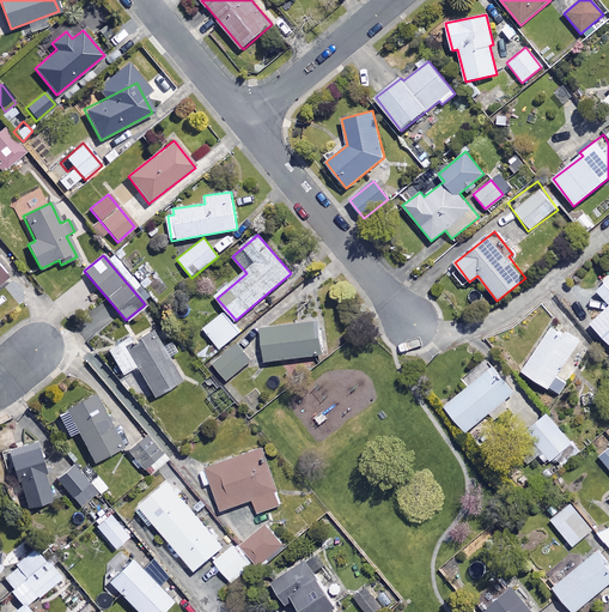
[(608,277),(596,290),(608,303),(608,304),(590,323),(608,344),(608,277)]
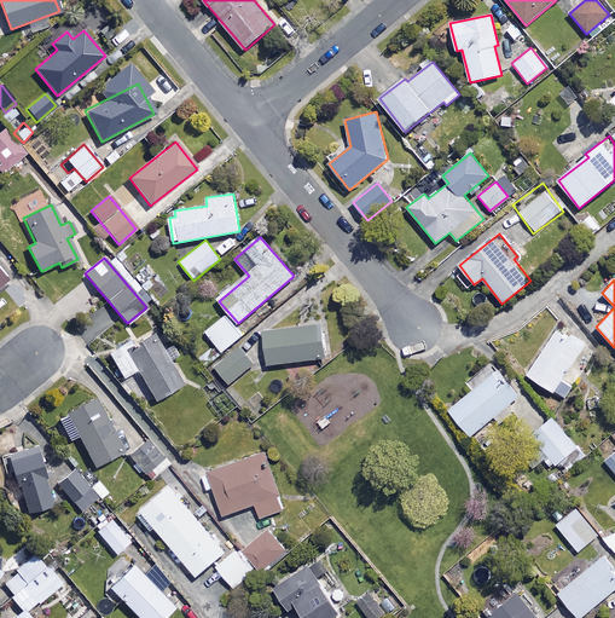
[(242,335),(225,315),(206,330),(221,352),(242,335)]
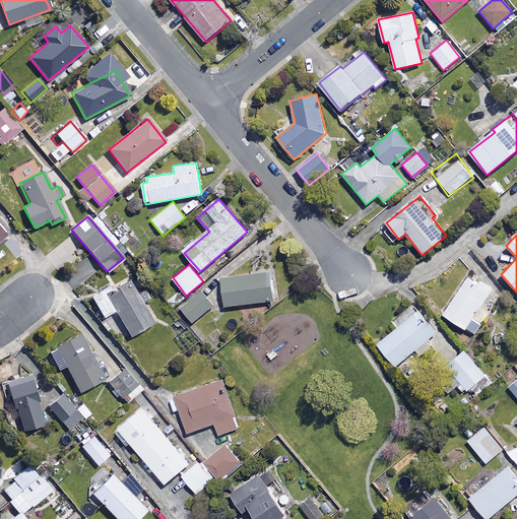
[(273,300),(270,272),(221,278),(225,306),(273,300)]
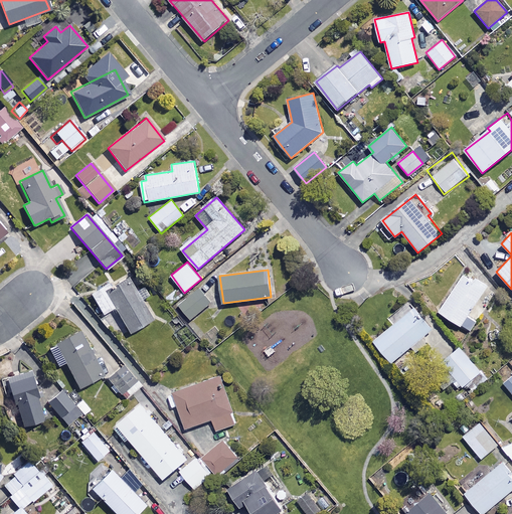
[(483,306),(477,302),(487,286),(465,272),(438,311),(467,330),(483,306)]
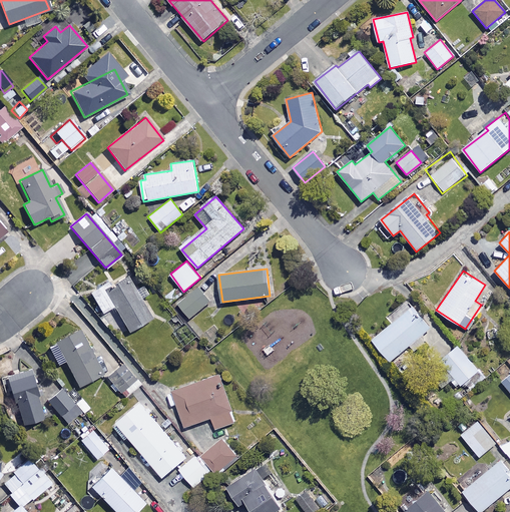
[(150,319),(139,300),(148,295),(140,282),(132,287),(126,277),(109,287),(107,282),(89,292),(101,313),(113,306),(128,332),(150,319)]
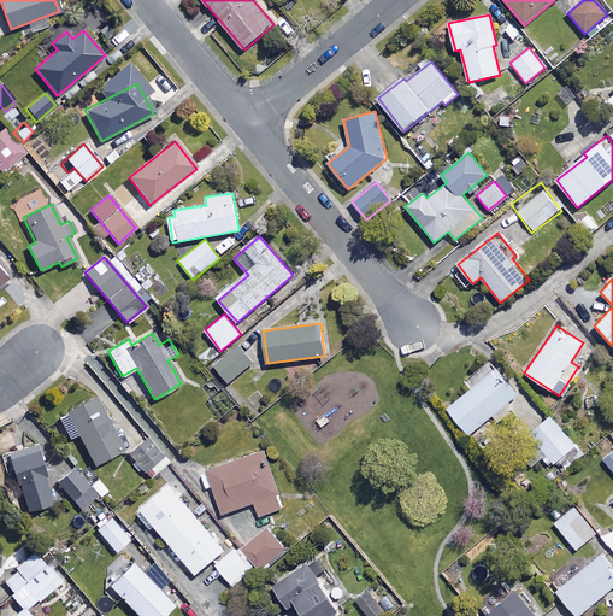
[(251,363),(237,345),(213,364),(227,381),(251,363)]
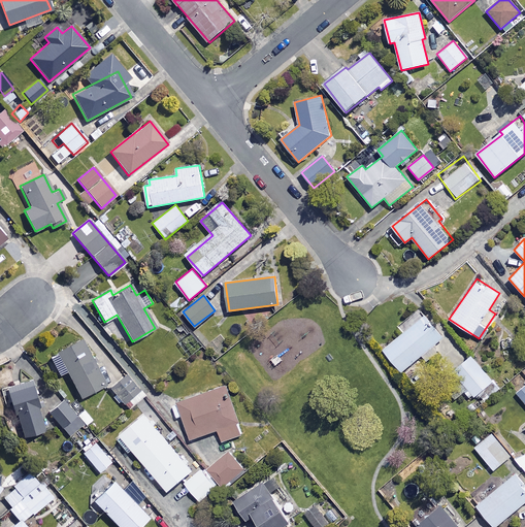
[(441,337),(416,309),(397,326),(402,332),(384,350),(412,382),(418,375),(409,365),(441,337)]
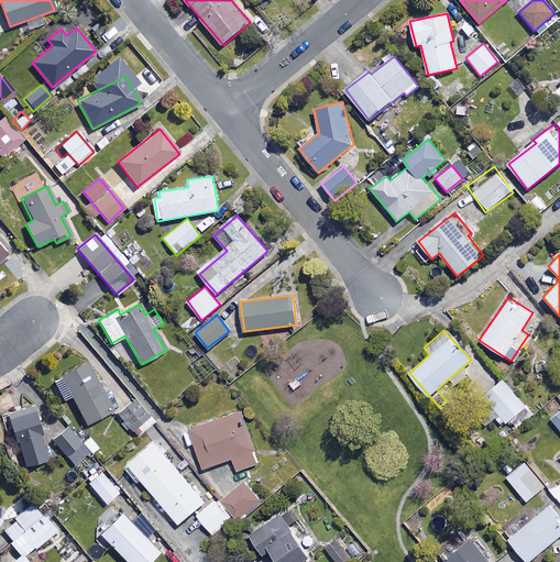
[(111,410),(85,361),(52,378),(63,399),(70,396),(86,423),(111,410)]
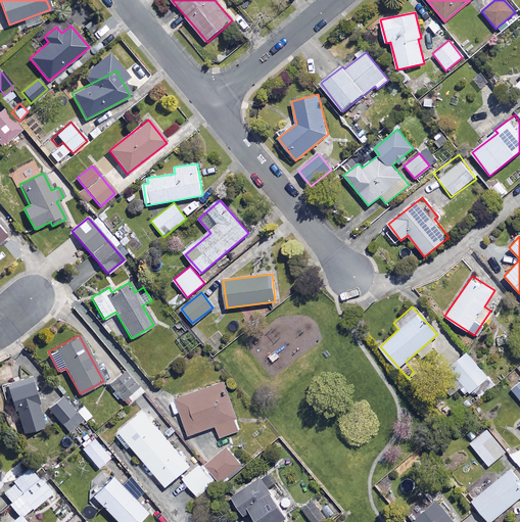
[(484,381),(466,353),(446,366),(465,393),(484,381)]
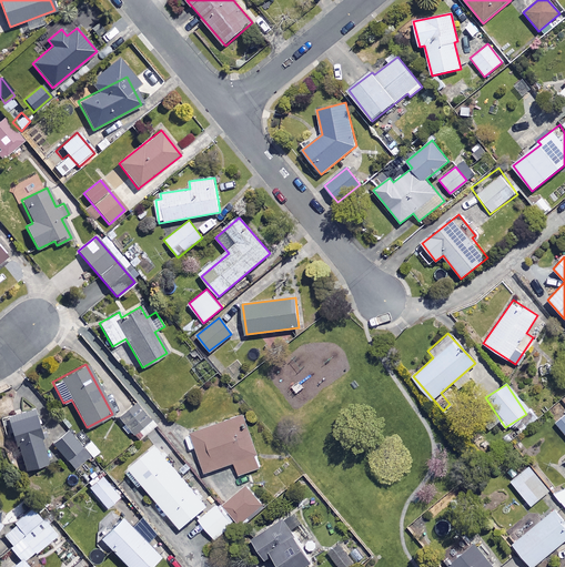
[(148,421),(137,406),(119,419),(130,433),(148,421)]
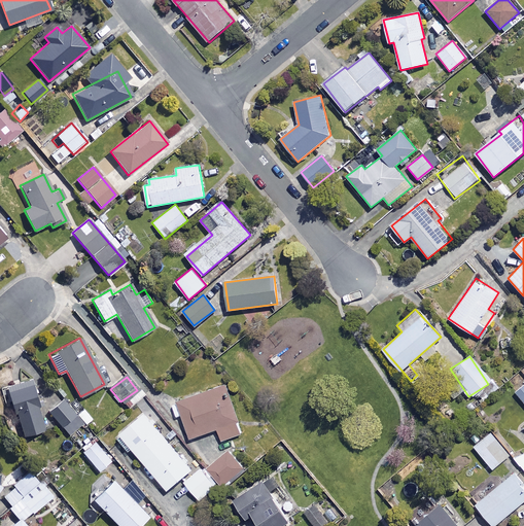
[(40,405),(31,378),(6,386),(24,436),(45,429),(36,406),(40,405)]
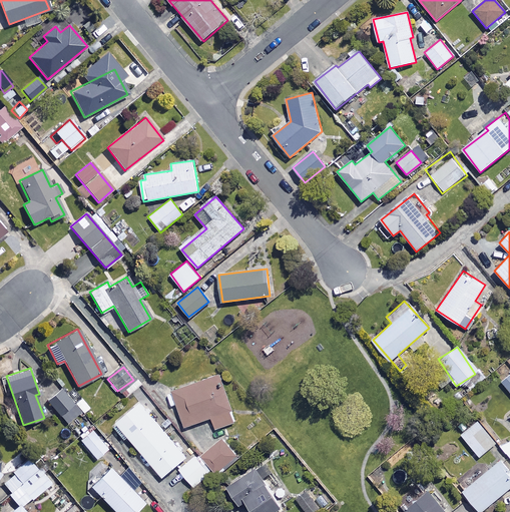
[(170,407),(177,405),(185,426),(211,417),(215,428),(234,422),(218,375),(165,394),(170,407)]
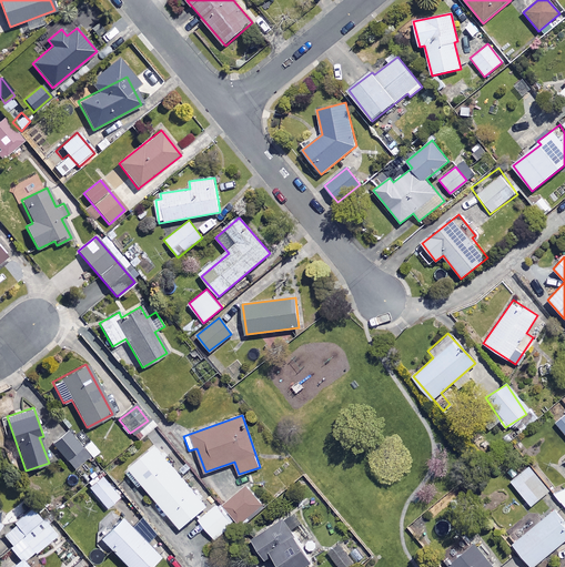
[(564,415),(555,424),(564,434),(564,415)]
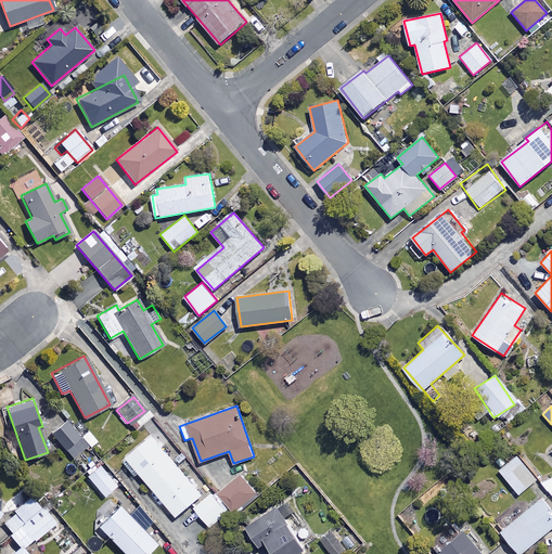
[(86,446),(64,420),(49,432),(71,458),(86,446)]
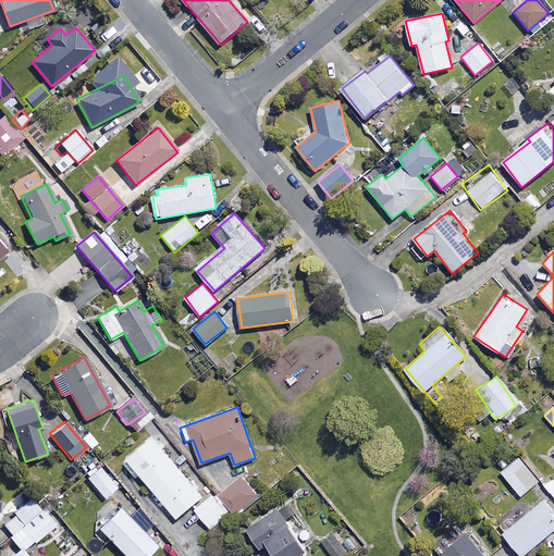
[(202,496),(154,437),(127,459),(177,518),(202,496)]
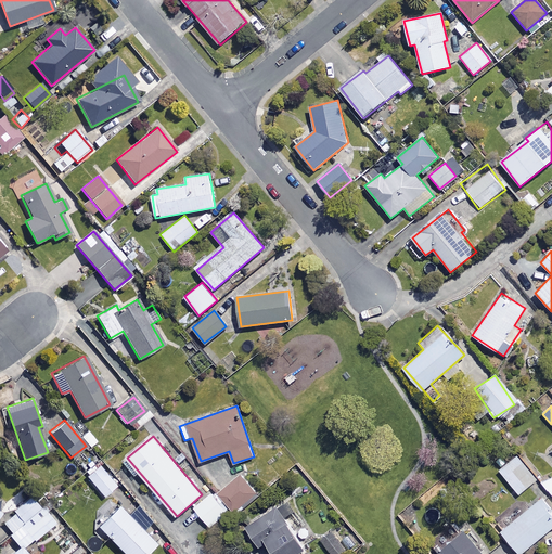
[(535,479),(515,455),(498,469),(517,493),(535,479)]
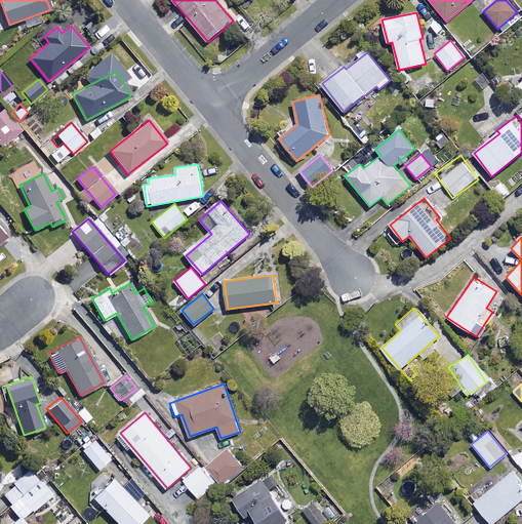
[(110,458),(91,436),(78,446),(97,469),(110,458)]
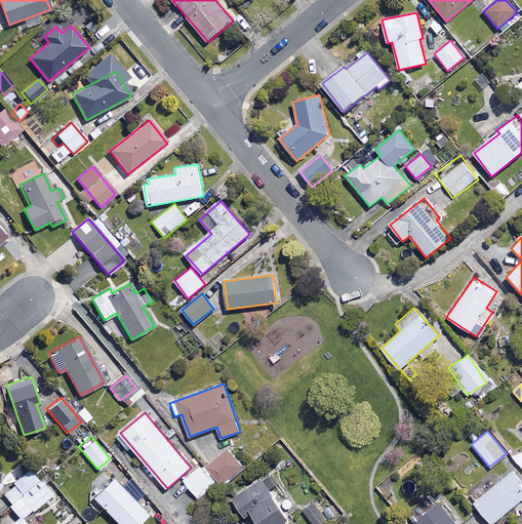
[(242,469),(230,449),(207,465),(219,483),(242,469)]
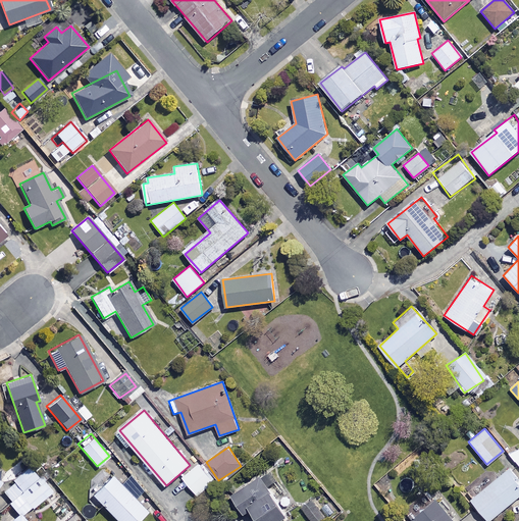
[(518,448),(507,453),(518,467),(518,448)]
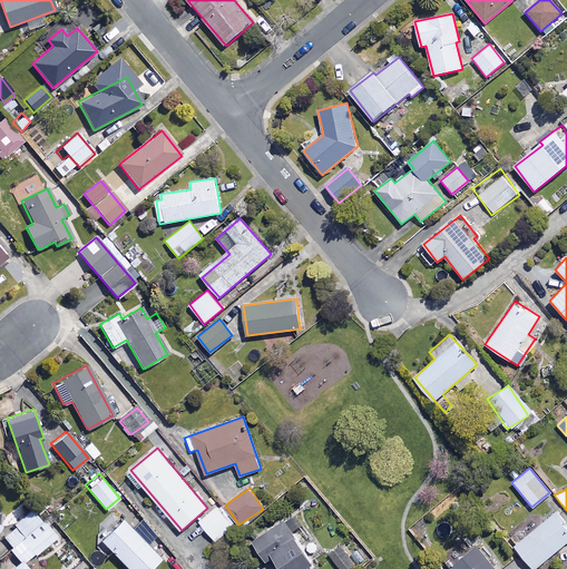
[(234,526),(217,506),(198,521),(215,540),(234,526)]
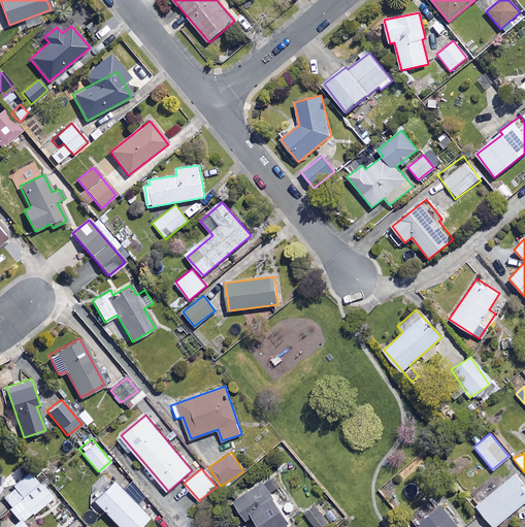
[(52,496),(30,470),(1,495),(10,506),(8,507),(21,523),(52,496)]
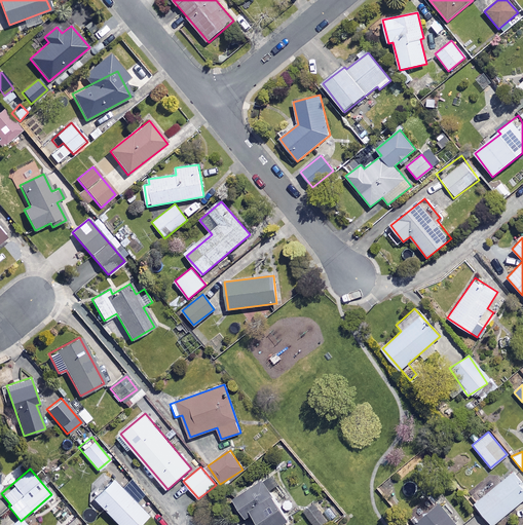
[(522,498),(522,487),(511,473),(474,503),(492,524),(522,498)]
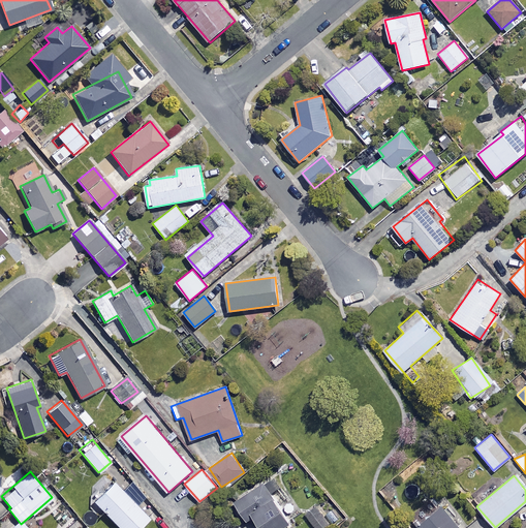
[(280,487),(274,477),(236,501),(248,520),(255,516),(263,527),(284,527),(291,524),(272,493),(280,487)]
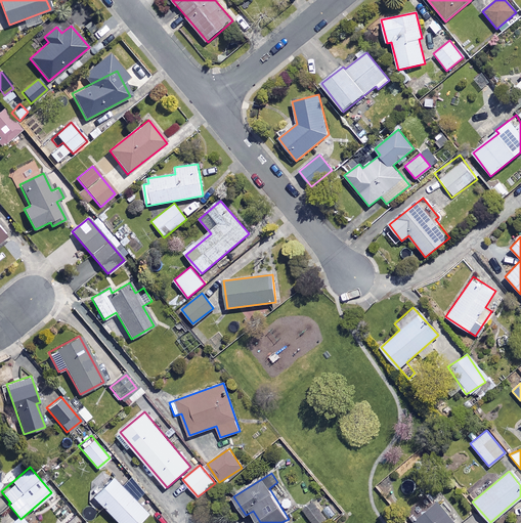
[(142,491),(129,477),(120,486),(113,478),(93,496),(118,522),(137,522),(146,514),(134,500),(142,491)]
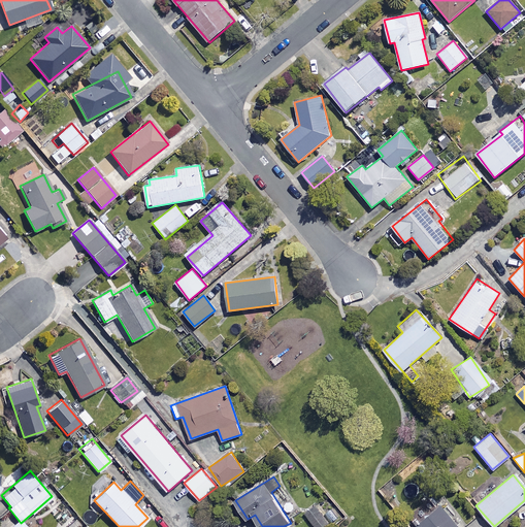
[(320,526),(328,522),(316,505),(304,514),(315,526),(320,526)]
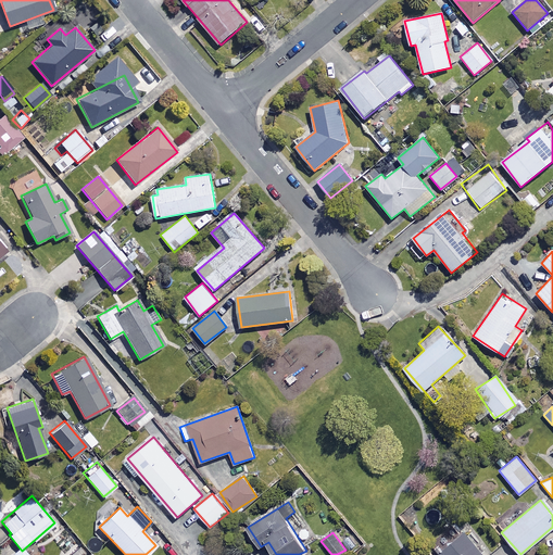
[(482,554),(465,532),(441,552),(442,554),(482,554)]
